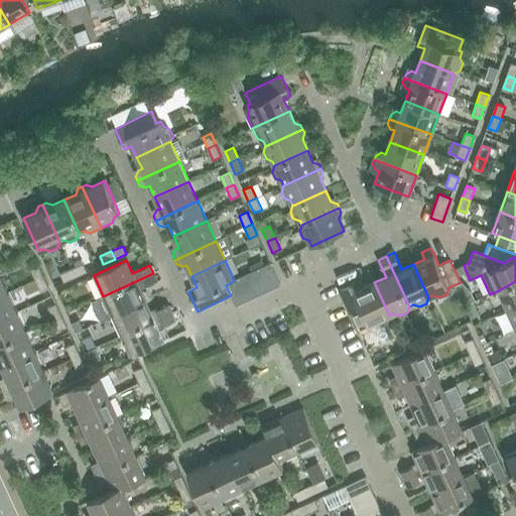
[(280,285),(270,263),(259,268),(269,290),(280,285)]
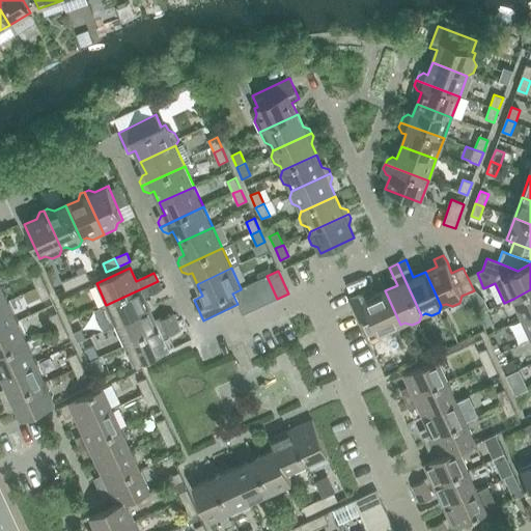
[(30,276),(36,287),(45,284),(38,272),(30,276)]
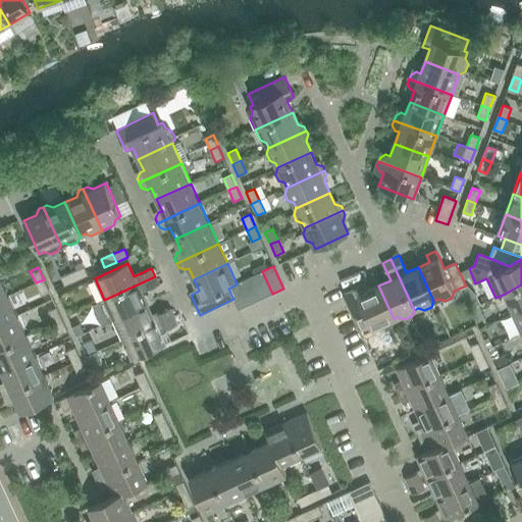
[(72,272),(76,280),(88,275),(85,267),(72,272)]
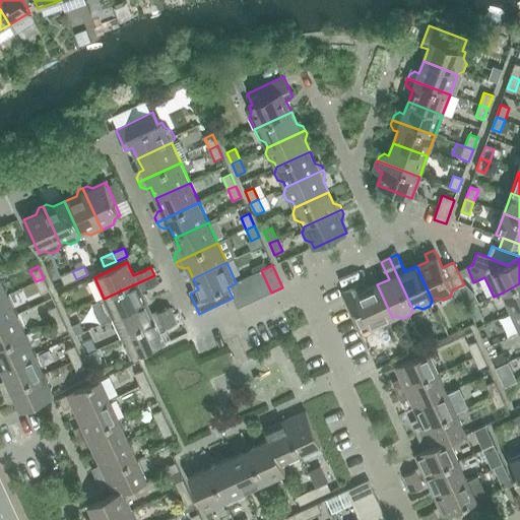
[(271,293),(261,270),(250,275),(260,298),(271,293)]
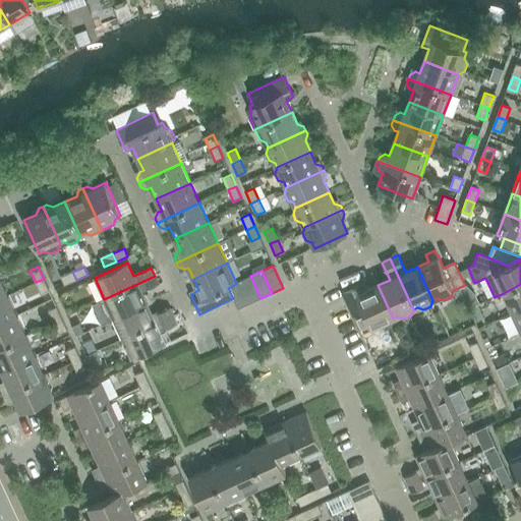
[(76,280),(72,272),(60,277),(64,285),(76,280)]
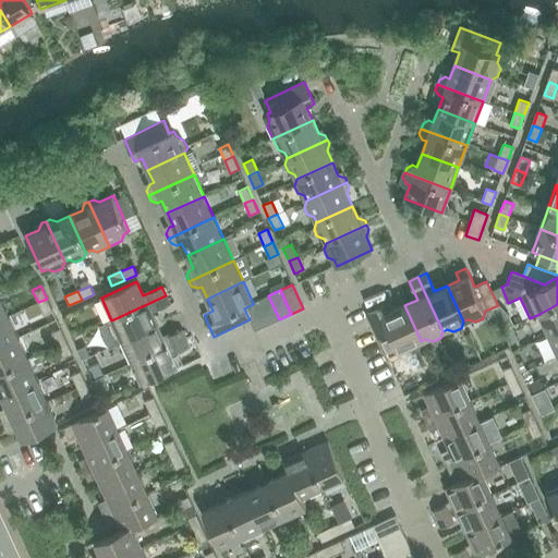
[(111,320),(121,342),(157,326),(152,313),(170,304),(166,295),(111,320)]
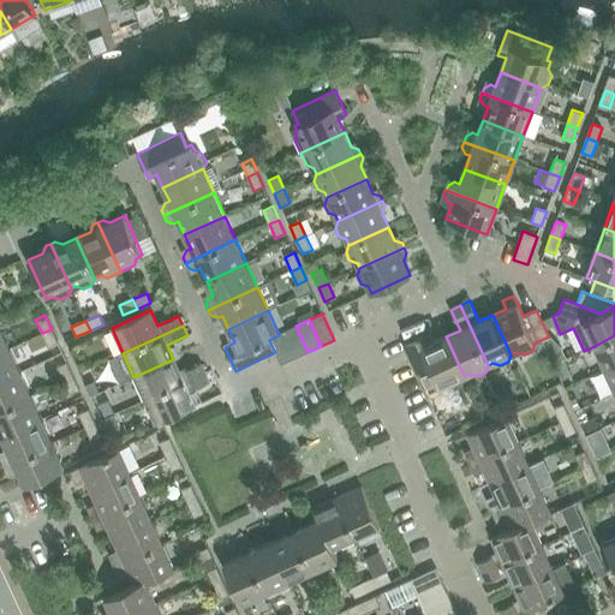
[(308,352),(296,326),(282,333),(294,358),(308,352)]
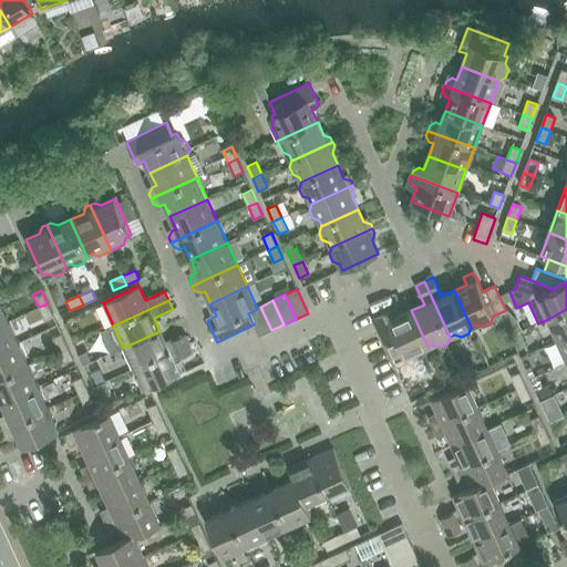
[(39,307),(44,320),(53,316),(48,303),(39,307)]
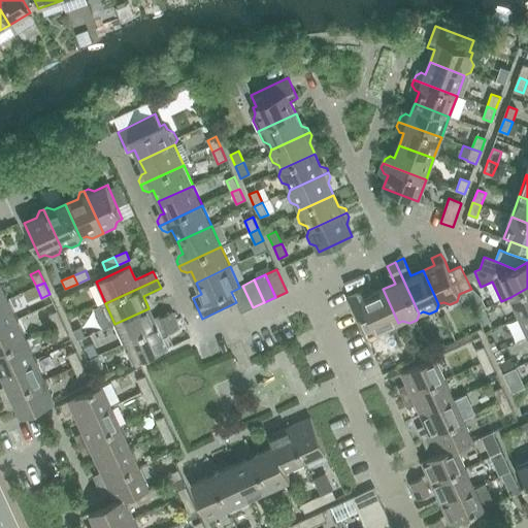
[(253,307),(242,286),(239,287),(239,288),(231,292),(236,302),(241,314),(253,307)]
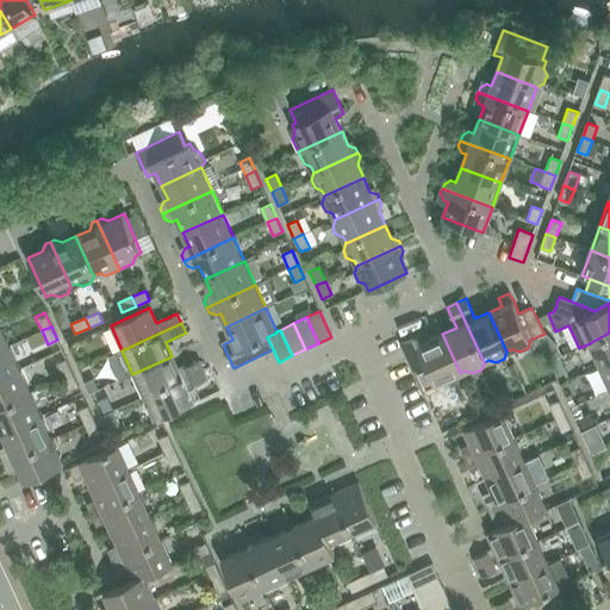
[(460,373),(442,334),(429,340),(424,331),(400,343),(421,386),(434,380),(435,384),(442,381),(449,384),(458,380),(460,373)]
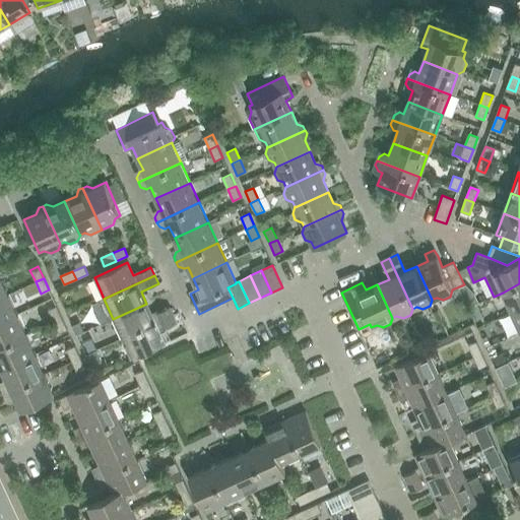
[(519,283),(503,293),(512,312),(519,308),(519,283)]
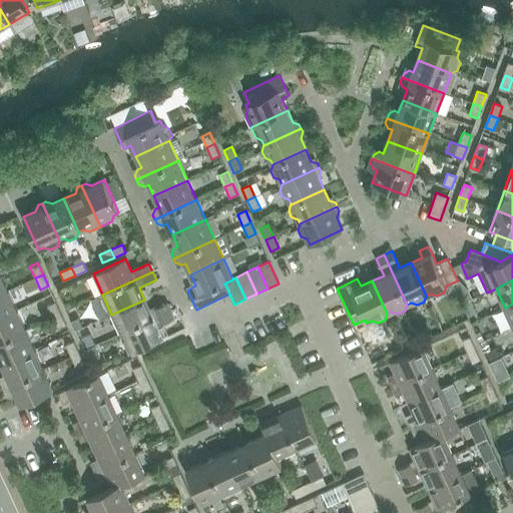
[(0,318),(17,311),(8,291),(0,294),(0,318)]
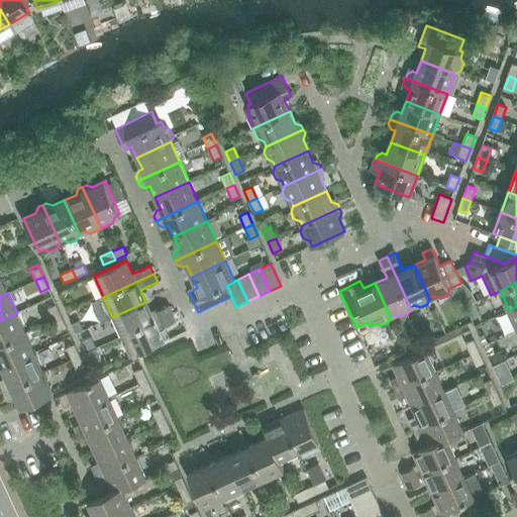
[(462,298),(466,305),(474,302),(470,295),(462,298)]
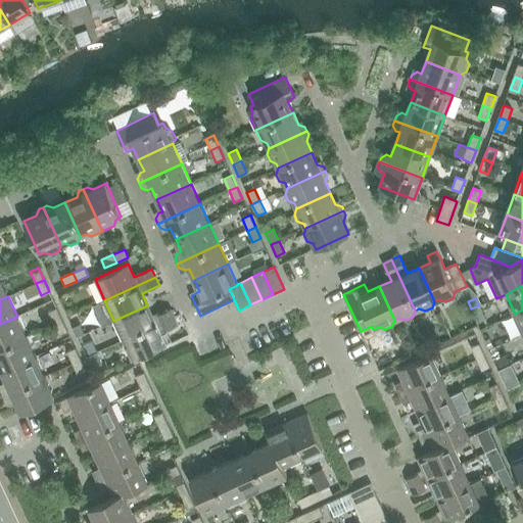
[(113,321),(123,340),(174,317),(170,308),(152,317),(147,305),(113,321)]
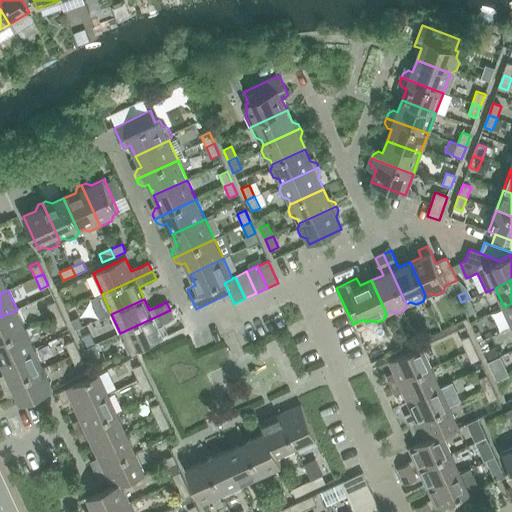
[(47,305),(53,317),(61,313),(55,302),(47,305)]
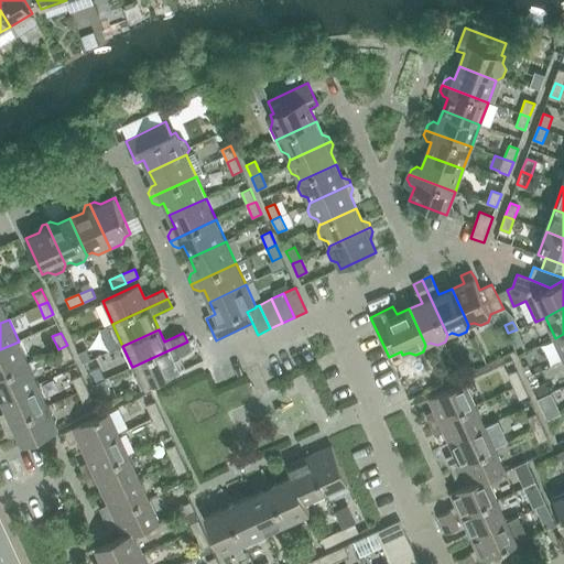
[(0,376),(29,362),(19,342),(0,349),(0,376)]
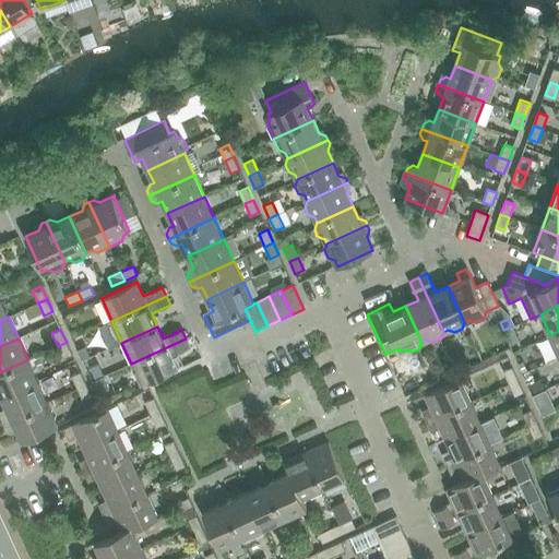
[(186,339),(131,364),(142,387),(177,370),(171,356),(190,347),(186,339)]
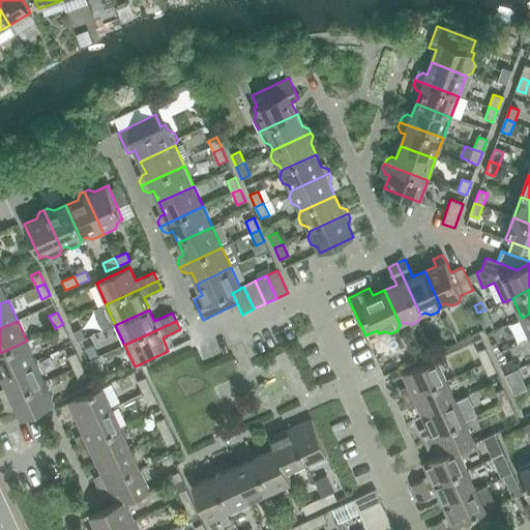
[(63,324),(55,328),(60,340),(68,336),(63,324)]
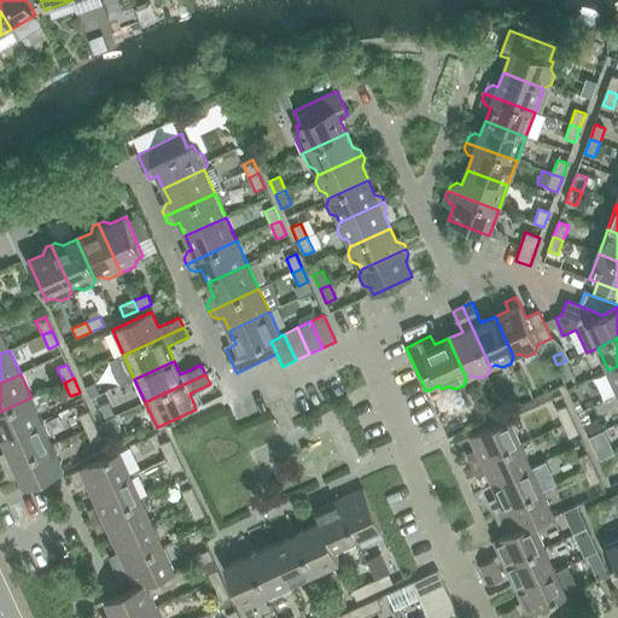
[(0,435),(3,439),(42,421),(31,397),(0,412),(0,435)]
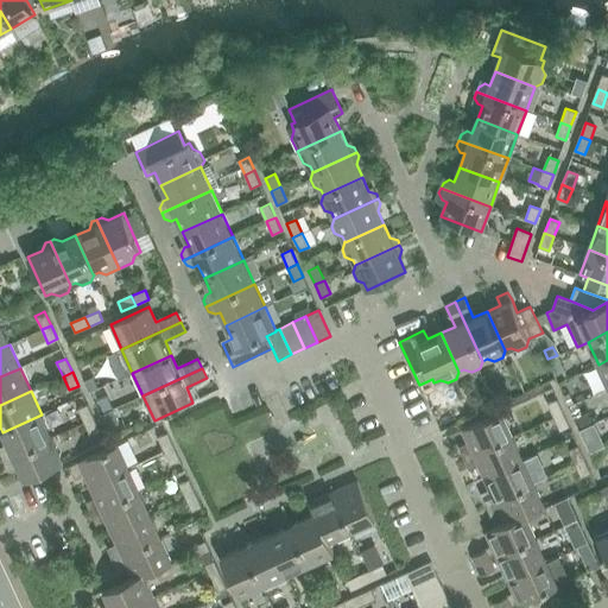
[(548,404),(553,417),(563,413),(557,399),(548,404)]
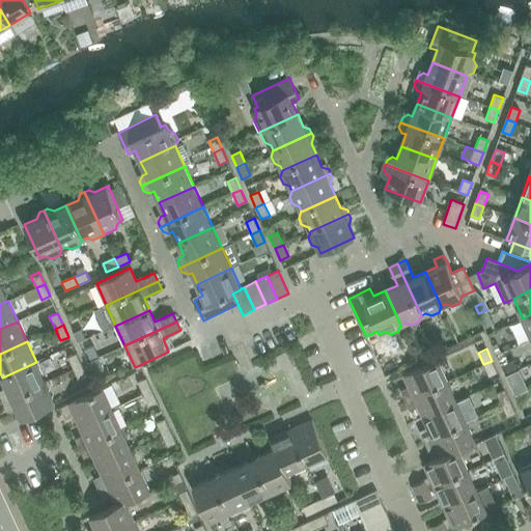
[(67,358),(74,369),(82,365),(76,354),(67,358)]
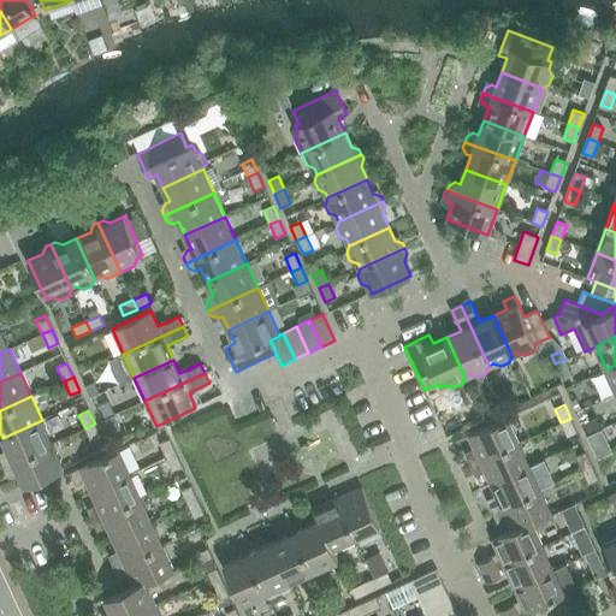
[(467,460),(469,465),(519,443),(508,418),(468,436),(475,450),(471,452),(467,460)]
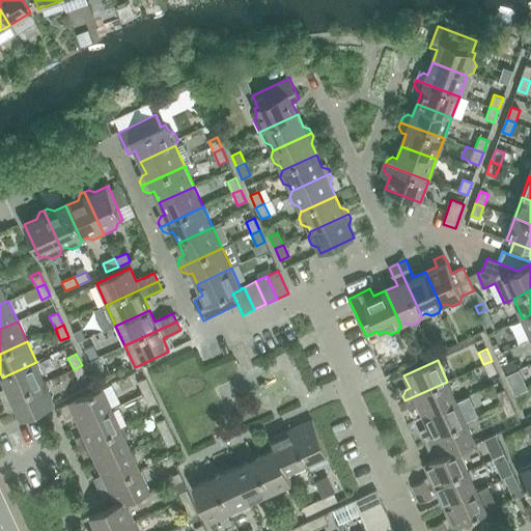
[(492,361),(483,364),(488,376),(497,372),(492,361)]
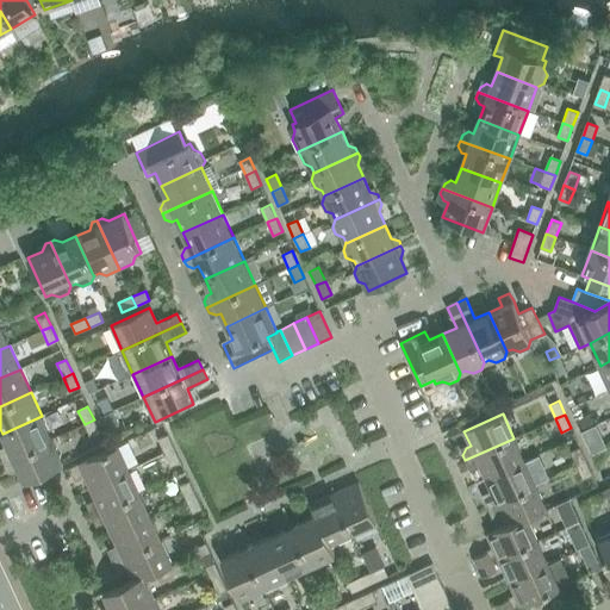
[(42,416),(2,434),(8,448),(4,449),(1,456),(4,462),(53,440),(42,416)]
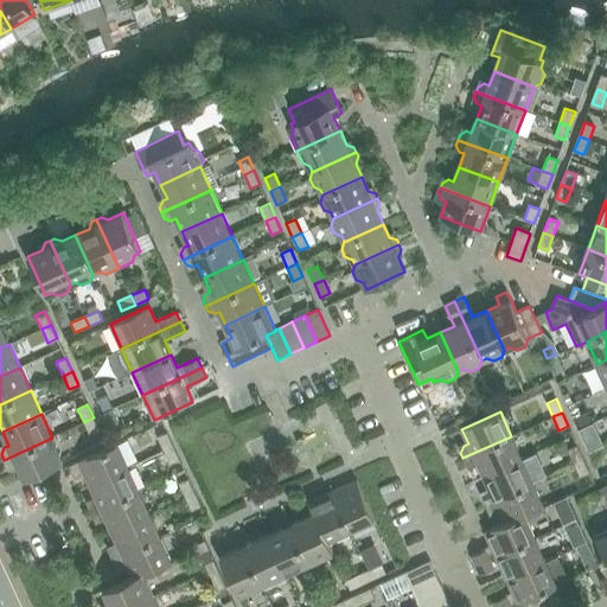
[(94,417),(84,422),(90,436),(100,432),(94,417)]
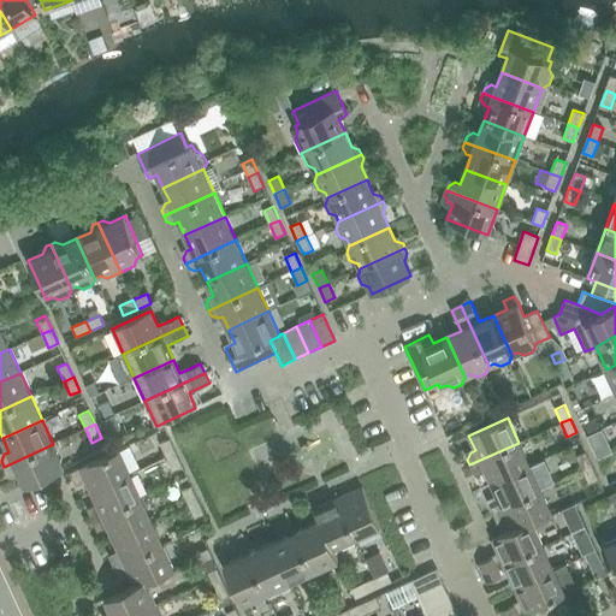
[(160,444),(166,457),(176,452),(170,439),(160,444)]
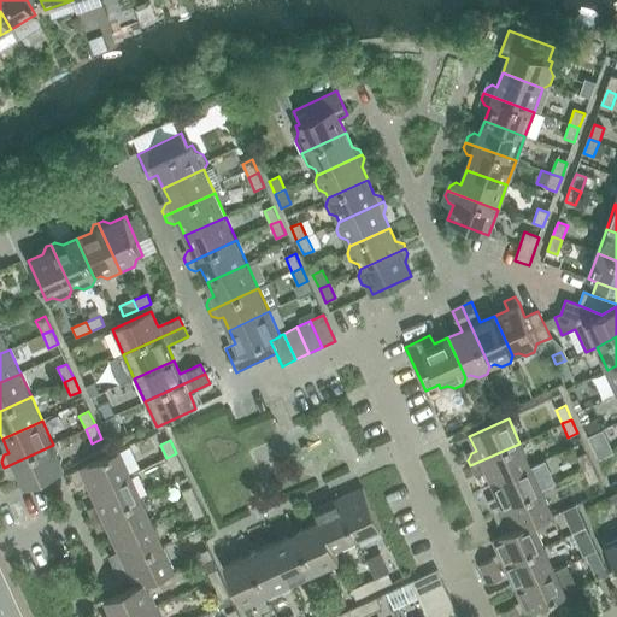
[(485,471),(492,485),(530,468),(519,444),(470,465),(472,471),(480,474),(485,471)]
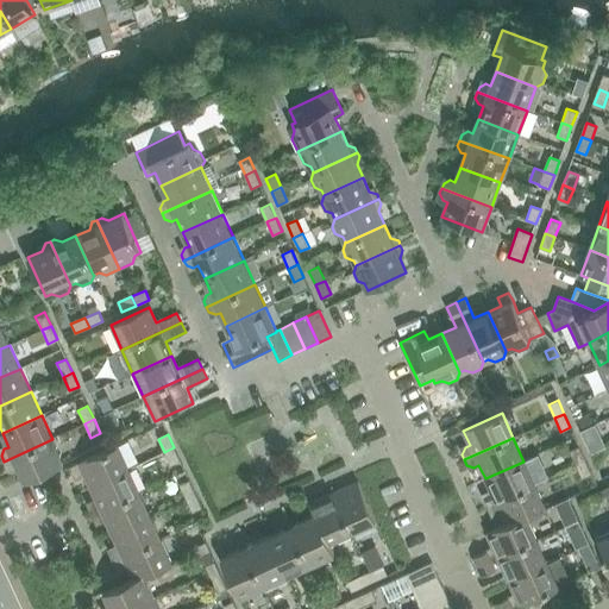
[(52,439),(4,462),(6,466),(13,469),(18,466),(24,482),(63,463),(52,439)]
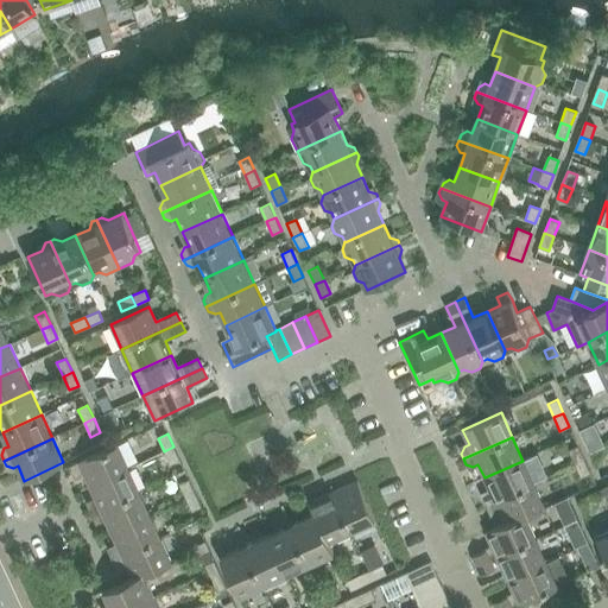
[(83,473),(89,486),(128,468),(116,444),(69,467),(71,473),(78,475),(83,473)]
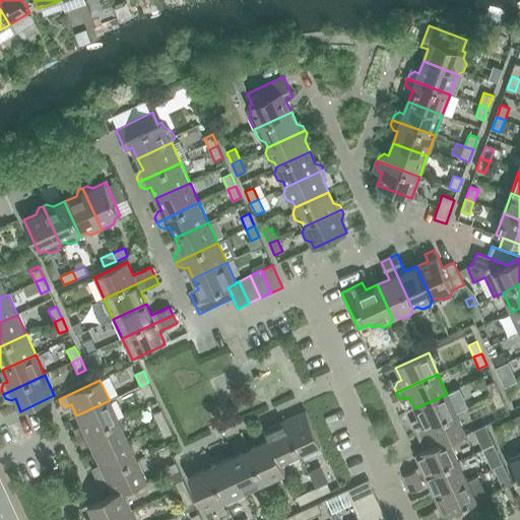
[(148,382),(140,386),(145,397),(153,394),(148,382)]
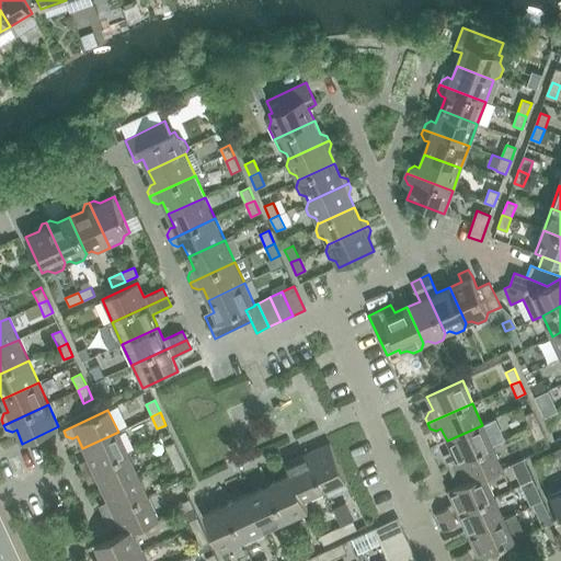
[(525,415),(530,428),(539,424),(534,412),(525,415)]
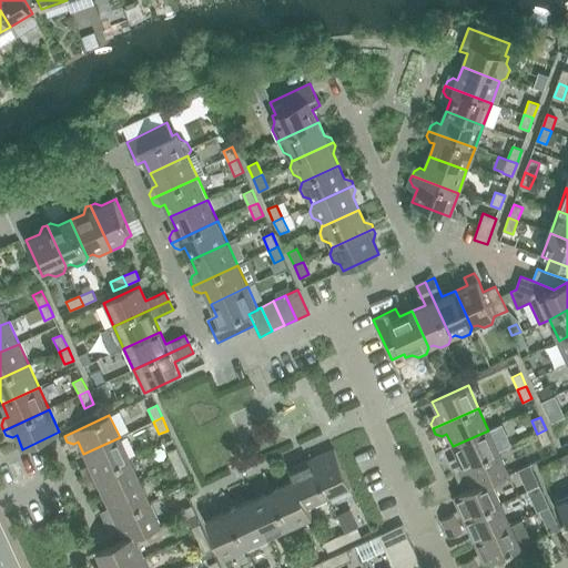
[(546,429),(537,434),(543,446),(551,442),(546,429)]
